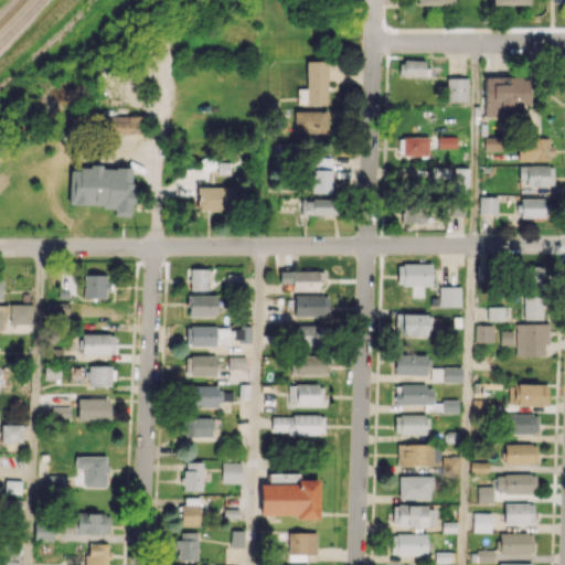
[(398,75),(426,76),(426,61),(398,60),(398,75)]
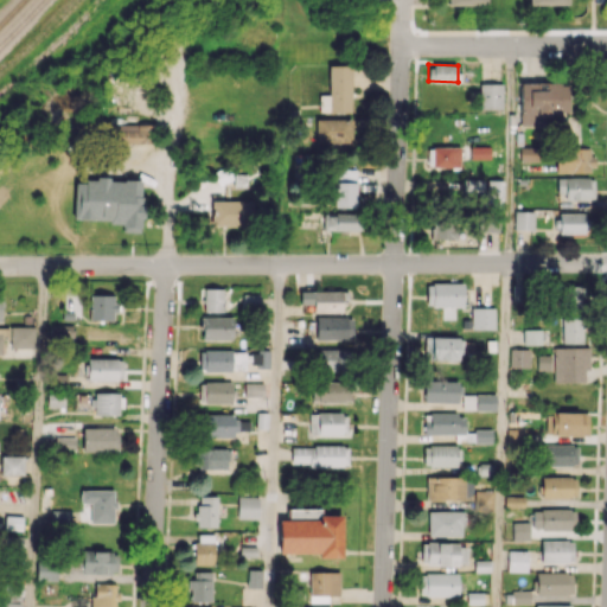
[(351,112),(350,65),(328,65),(328,95),(318,95),(319,112),(351,112)]
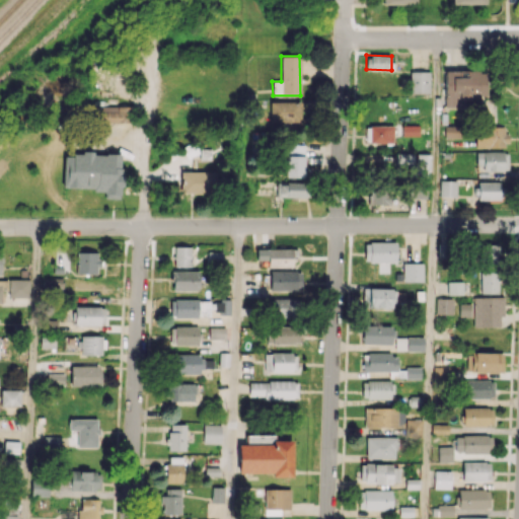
[(462,107),(462,97),(487,97),(488,71),(445,70),(444,106),(462,107)]
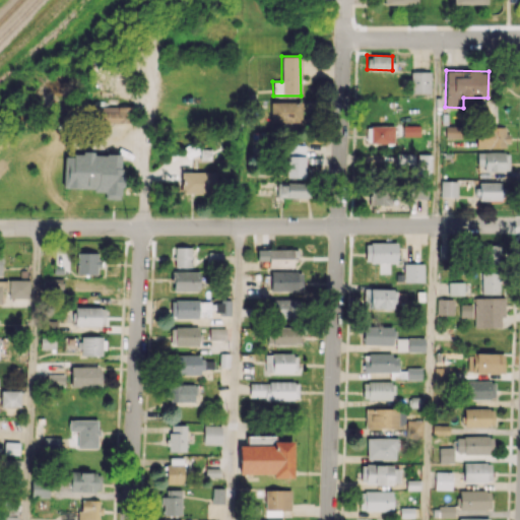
[(430,71),(410,72),(410,93),(431,93),(430,71)]
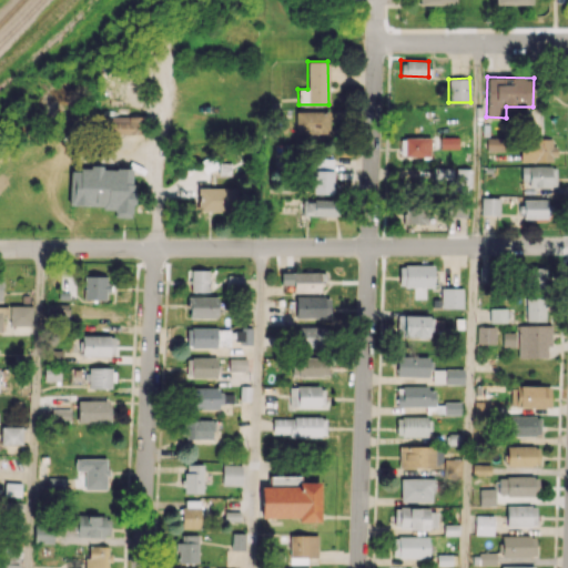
[(328,138),(330,111),(295,111),(294,137),(328,138)]
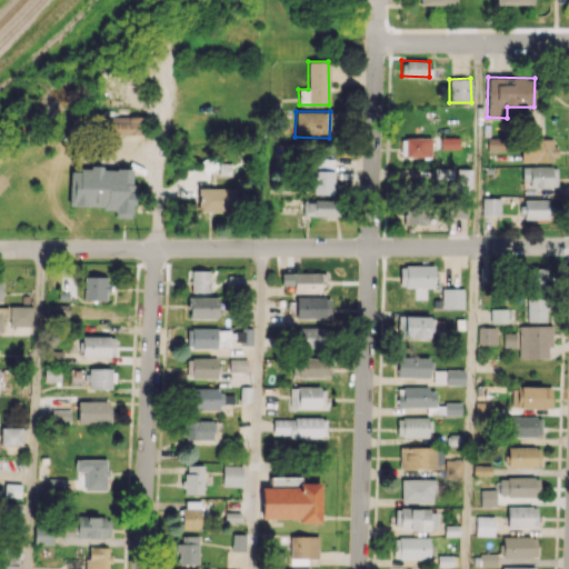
[(139,116),(99,116),(99,133),(139,133),(139,116)]
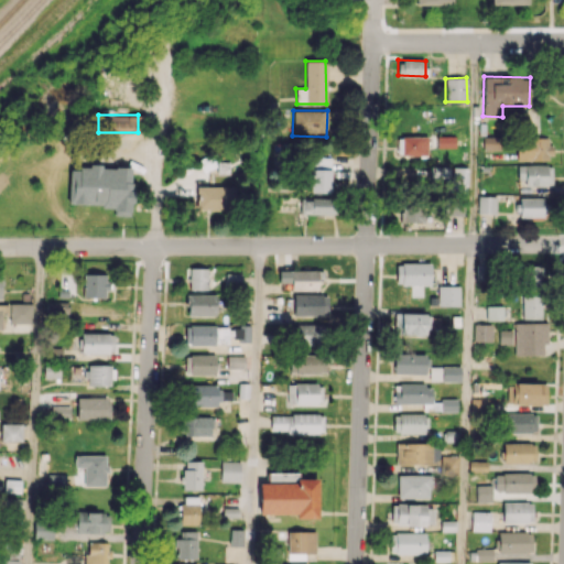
[(436,147),(455,148),(455,137),(437,136),(436,147)]
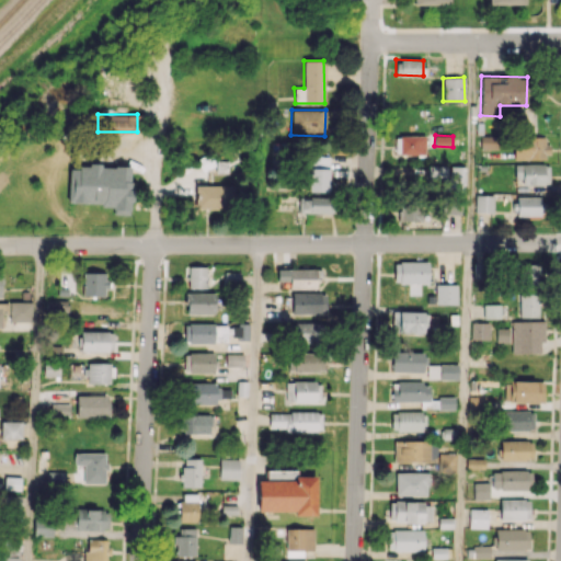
[(425,136),(396,136),(396,155),(425,155),(425,136)]
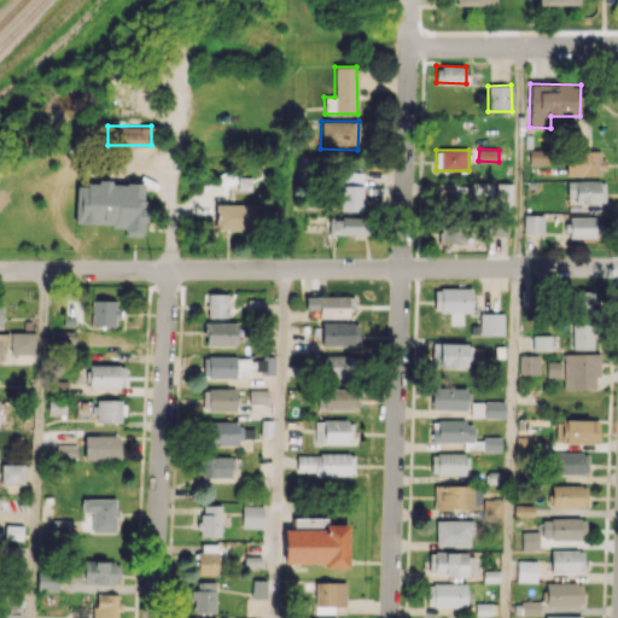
[(529,163),(548,163),(548,150),(530,150),(529,163)]
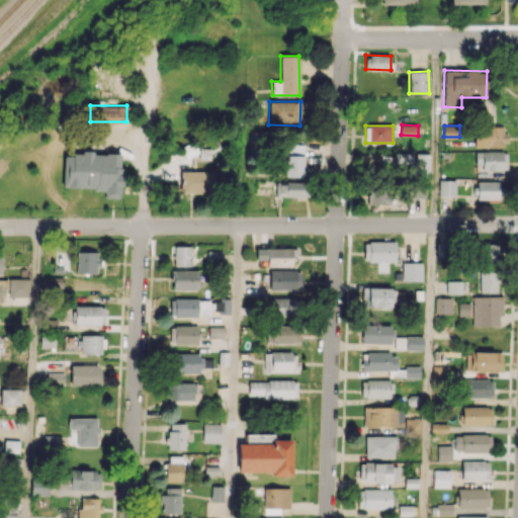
[(505,126),(473,126),(473,148),(505,148),(505,126)]
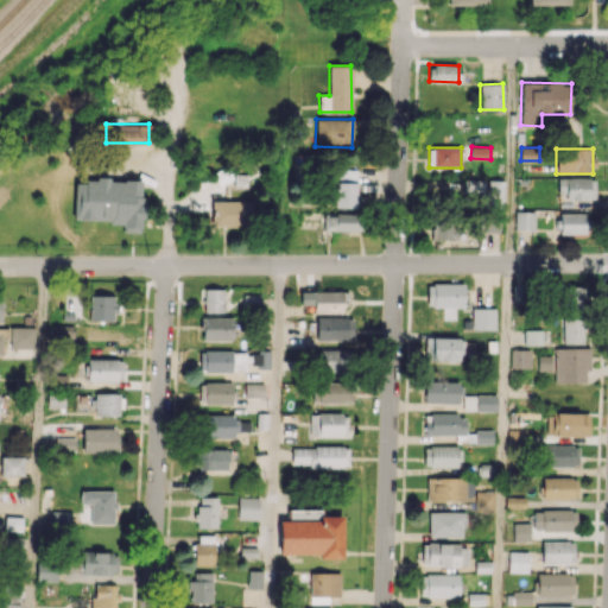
[(355,170),(339,170),(339,182),(356,181),(355,170)]
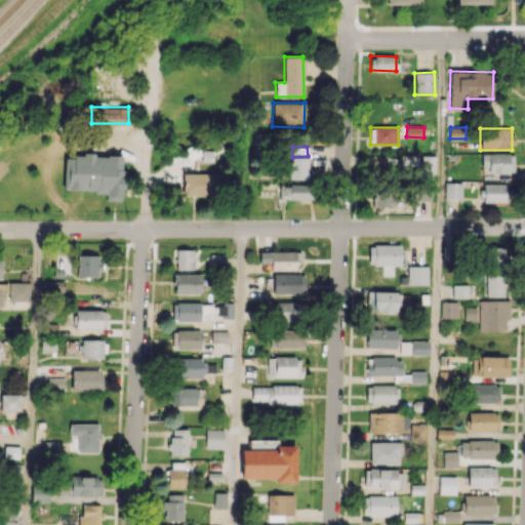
[(482,172),(514,171),(514,153),(481,154),(482,172)]
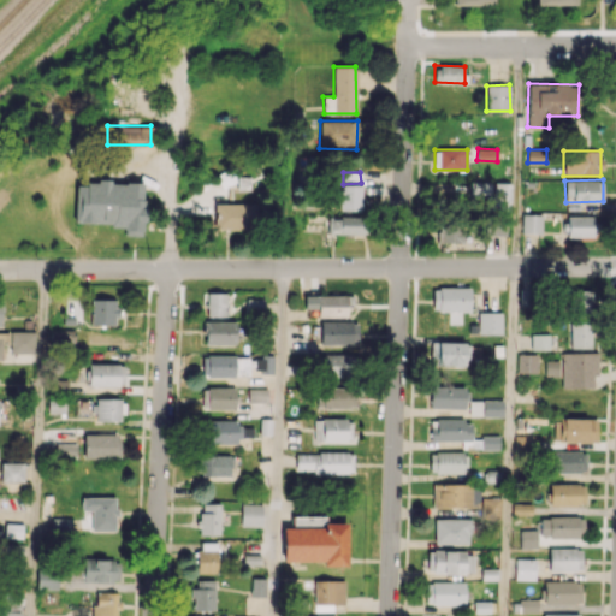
[(509,209),(510,183),(493,183),(492,208),(509,209)]
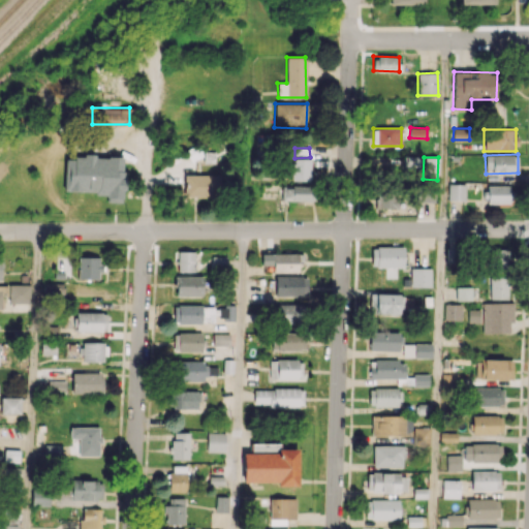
[(290,181),(310,181),(310,159),(290,159),(290,181)]
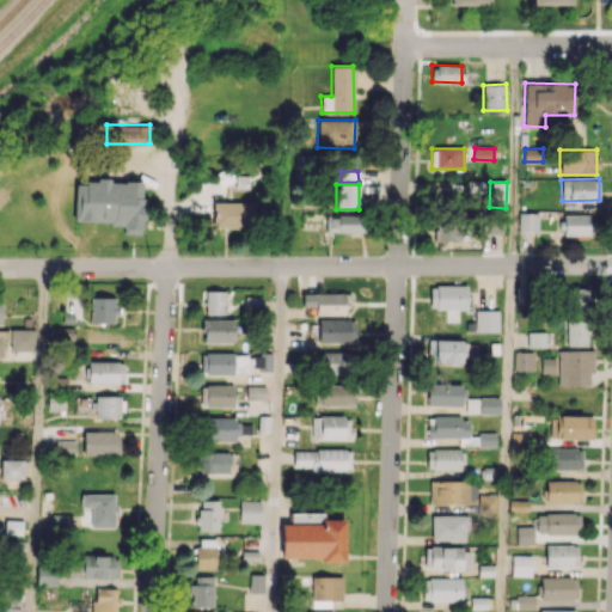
[(145,197),(122,196),(121,233),(144,234),(145,197)]
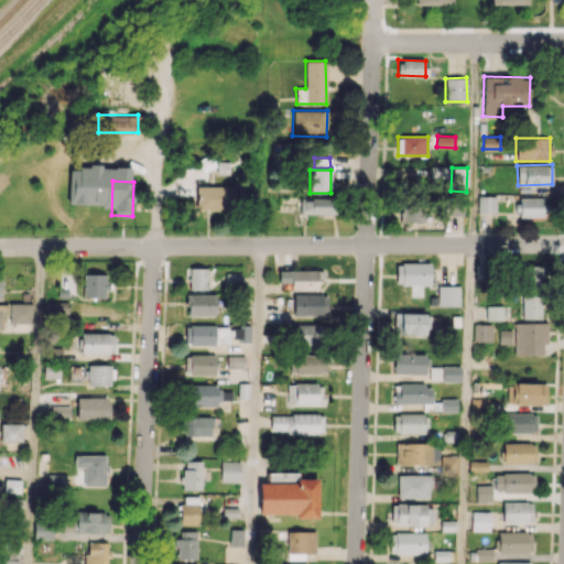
[(196,210),(234,210),(234,186),(196,186),(196,210)]
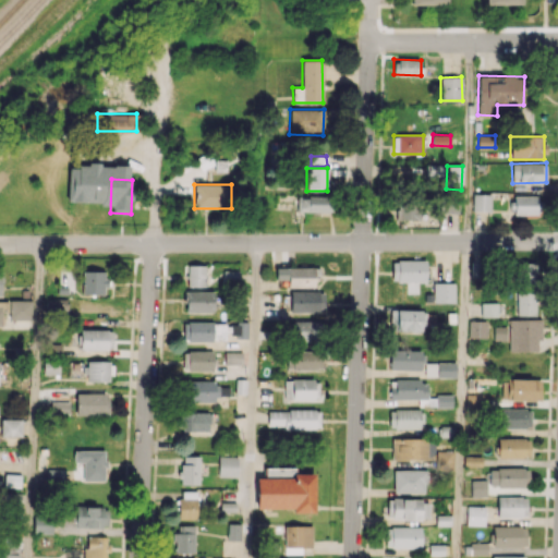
[(472,211),(490,211),(490,194),(472,194),(472,211)]
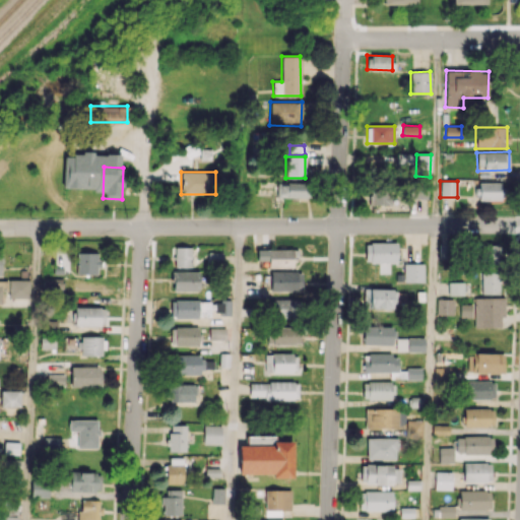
[(276,182),(276,197),(307,197),(307,183),(276,182)]
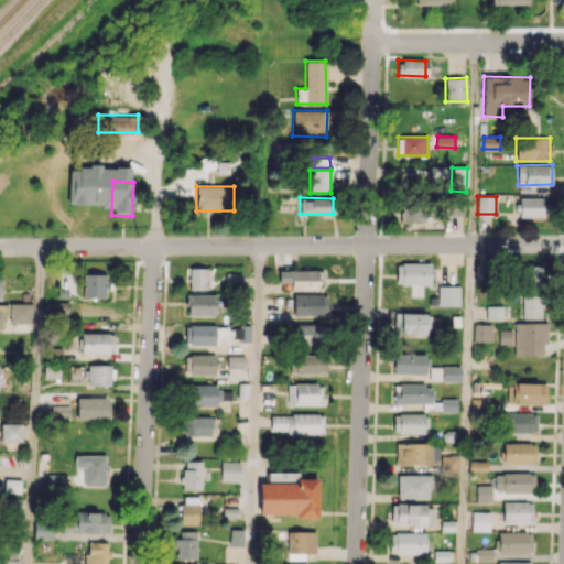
[(543,197),(519,198),(520,217),(543,216),(543,197)]
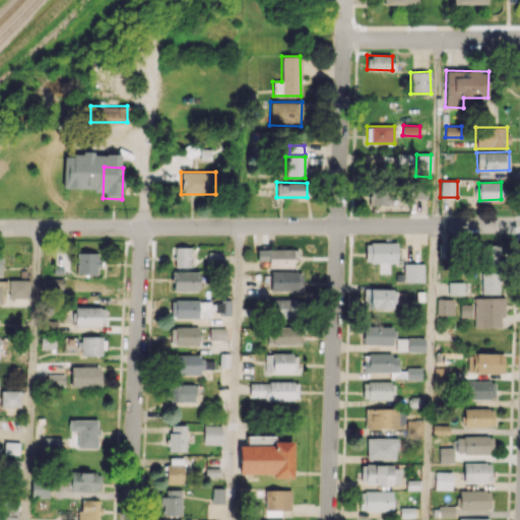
[(390,205),(390,185),(370,186),(370,205),(390,205)]
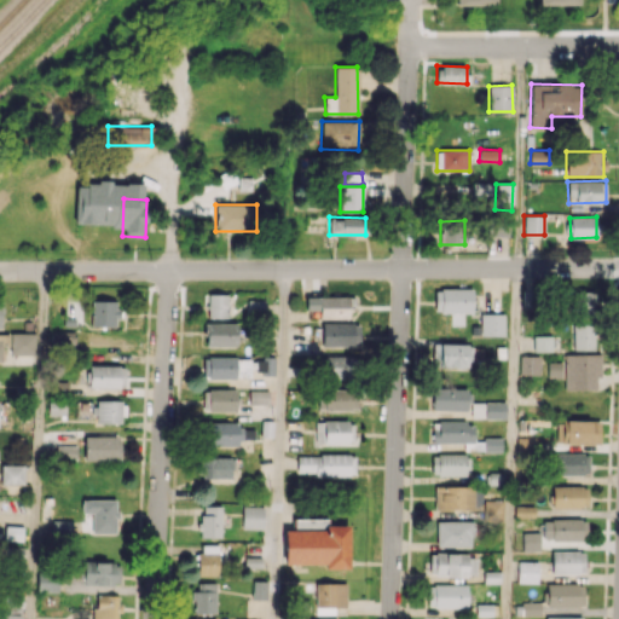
[(472,313),(472,289),(434,289),(434,313),(472,313)]
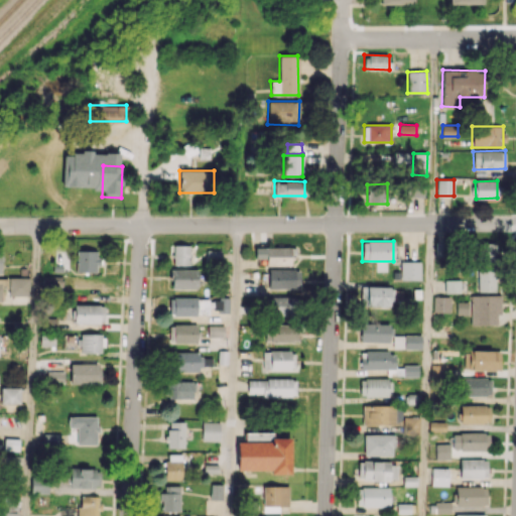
[(496,264),(495,242),(477,243),(478,265),(496,264)]
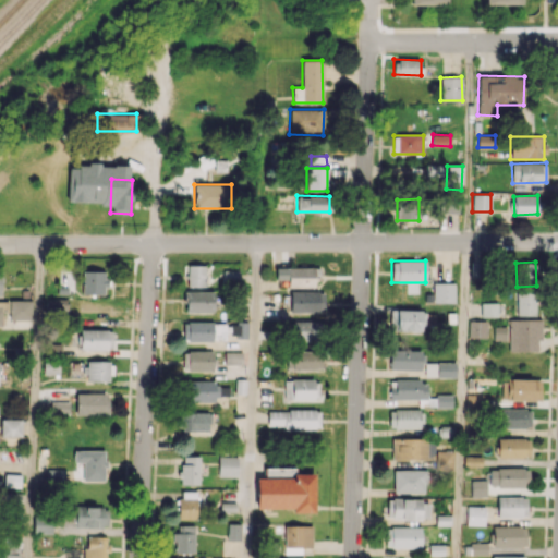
[(185,287),(205,287),(205,265),(185,265),(185,287)]
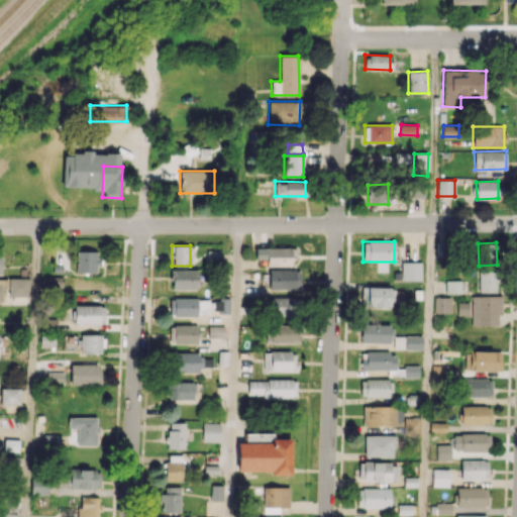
[(267,267),(293,266),(293,247),(255,247),(255,259),(267,259),(267,267)]
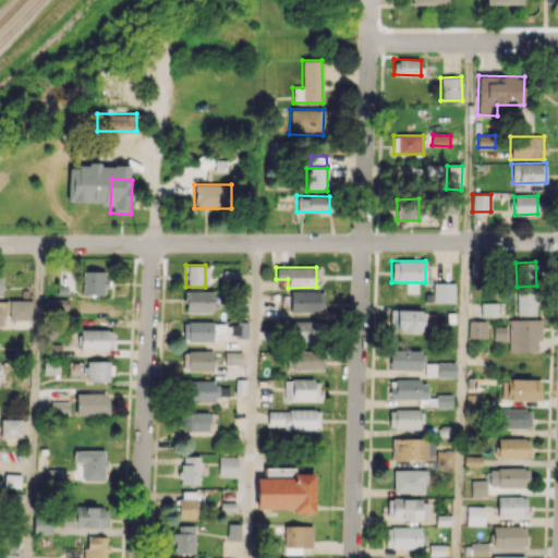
[(106,271),(82,270),(82,294),(106,294),(106,271)]
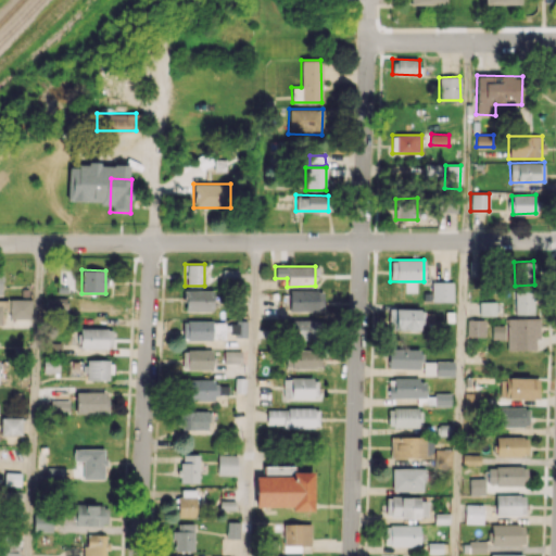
[(453,302),(453,282),(431,282),(431,301),(453,302)]
